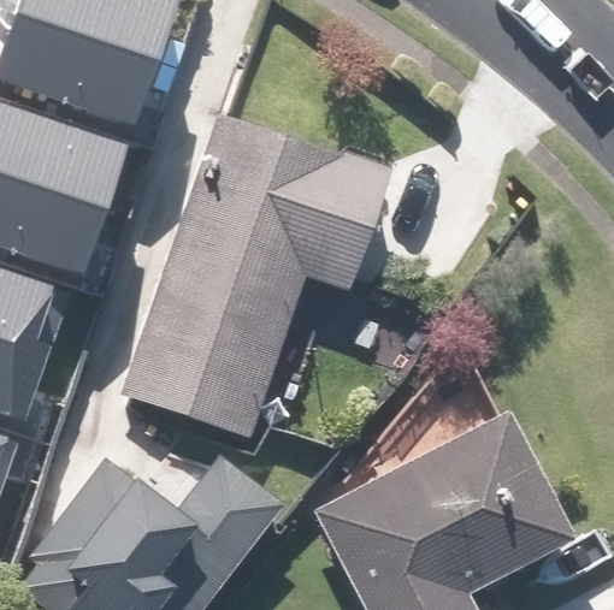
[(153,0),(16,0),(0,48),(0,72),(129,116),(166,4),(153,0)]
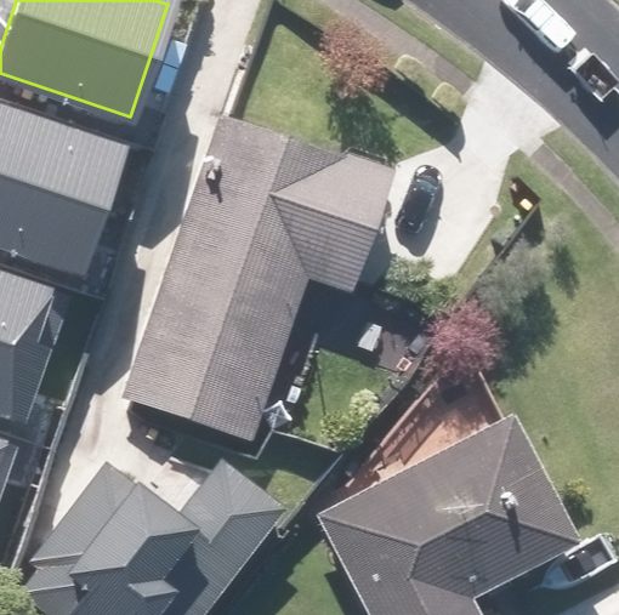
[(0,232),(79,258),(118,142),(0,103),(0,232)]
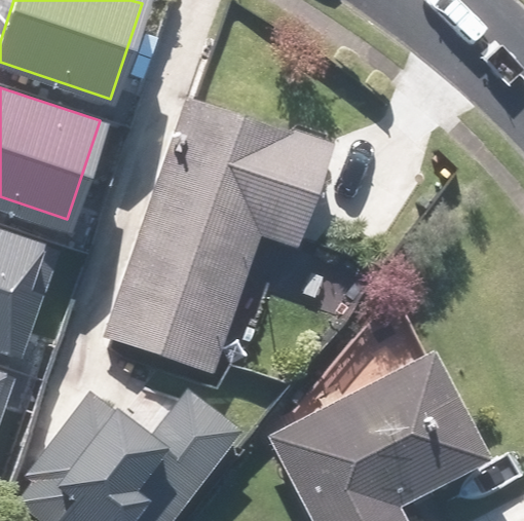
[(181,99),(104,339),(215,374),(258,242),(299,254),(333,147),(181,99)]
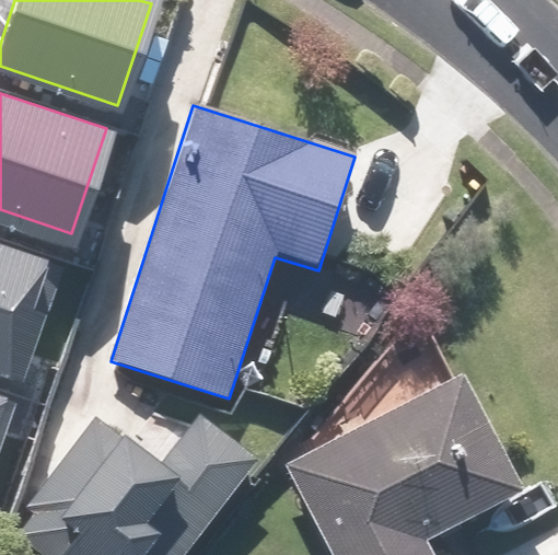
[(0,249),(0,360),(20,368),(54,267),(0,249)]
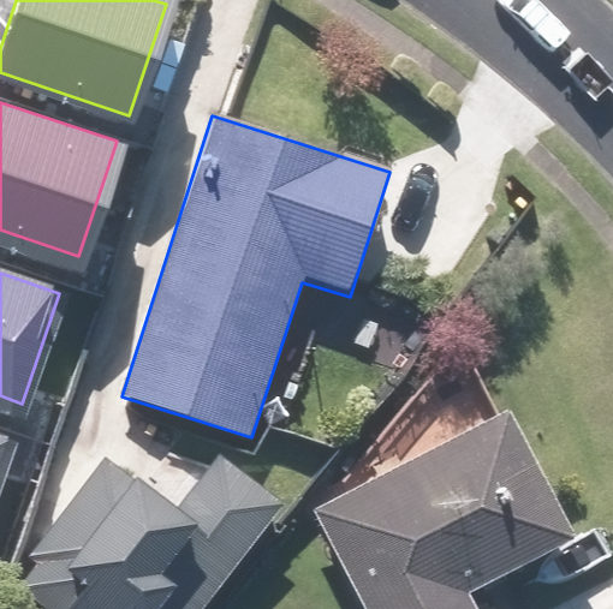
[(581,545),(515,410),(314,506),(363,608),(474,608),(470,599),(581,545)]
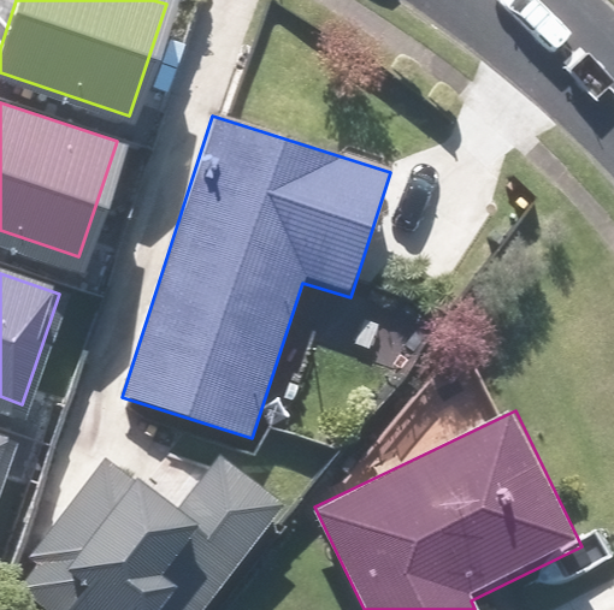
[(195,609),(278,499),(212,451),(173,503),(100,449),(25,548),(33,554),(17,574),(64,609),(195,609)]
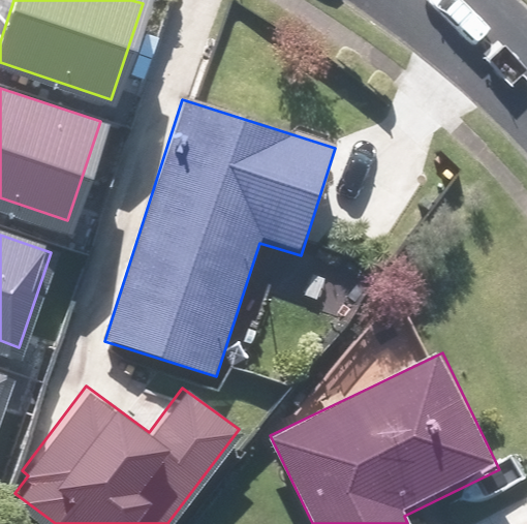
All buildings are outlined.
